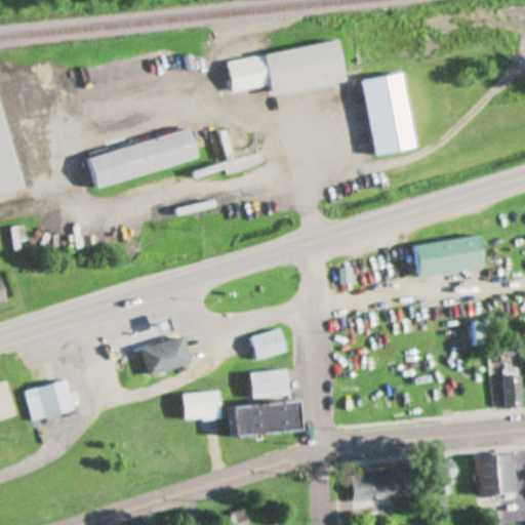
[(265,54),(271,95),(345,84),(337,42),(265,54)]
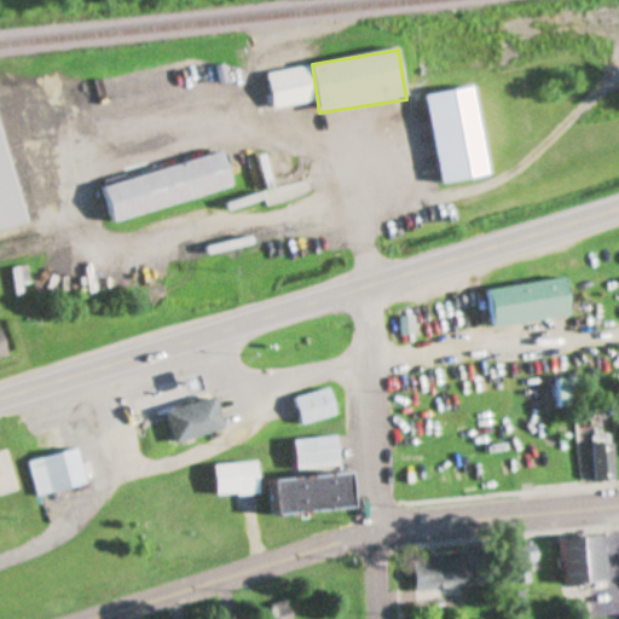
[(489,177),(474,87),(427,94),(440,184),(489,177)]
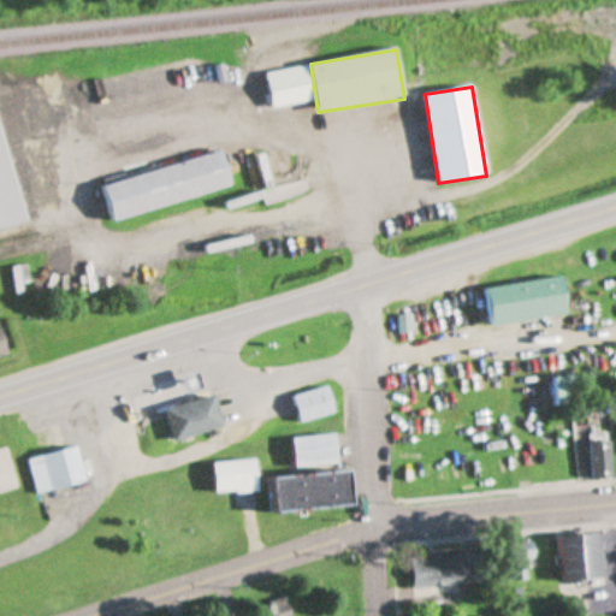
[(113,219),(231,189),(221,153),(104,183),(113,219)]
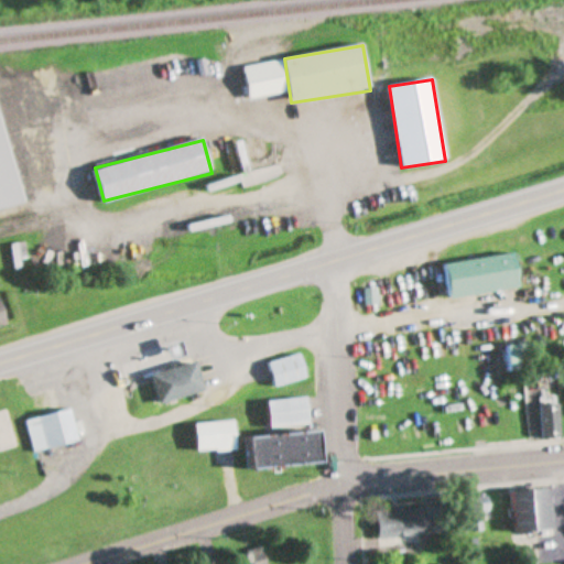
[(447,263),(452,299),(520,290),(516,255),(447,263)]
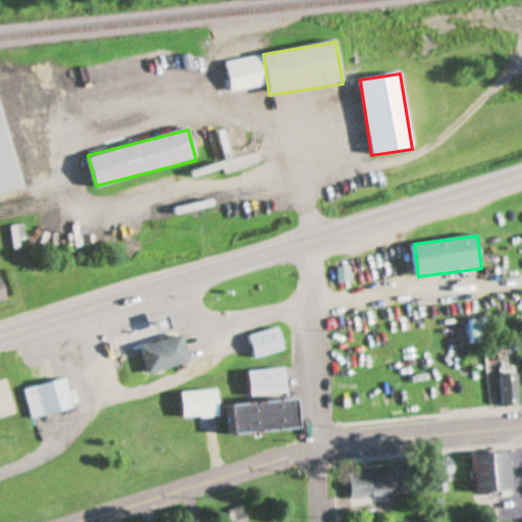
[(494,342),(491,317),(471,321),(474,346),(494,342)]
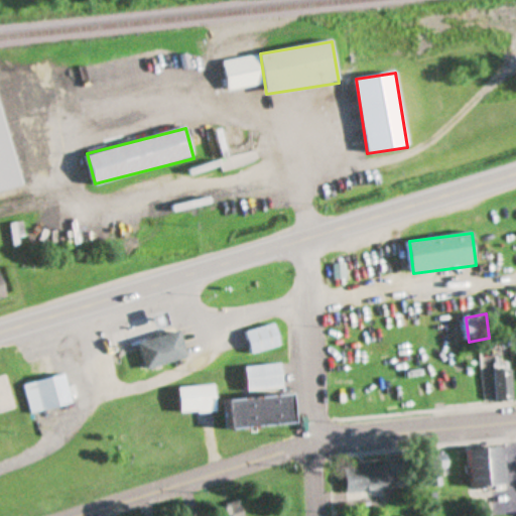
[(247,333),(255,355),(283,346),(276,324),(247,333)]
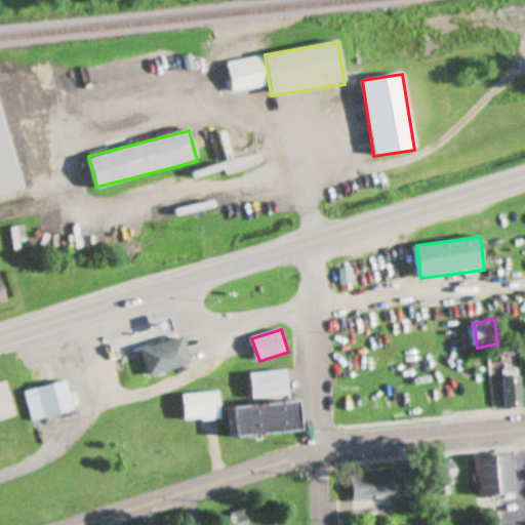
[(147,374),(191,366),(186,339),(143,348),(147,374)]
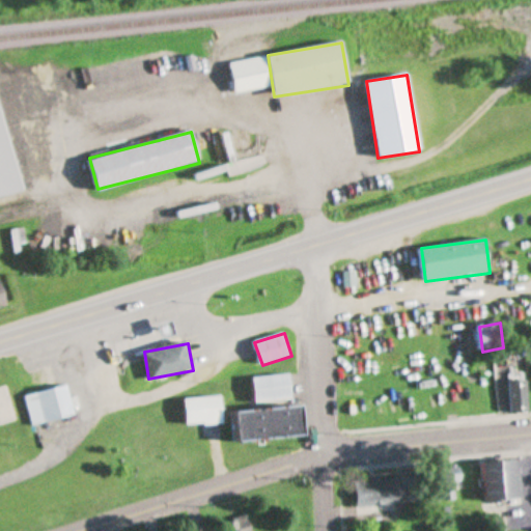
[(254,378),(256,402),(292,400),(290,374),(254,378)]
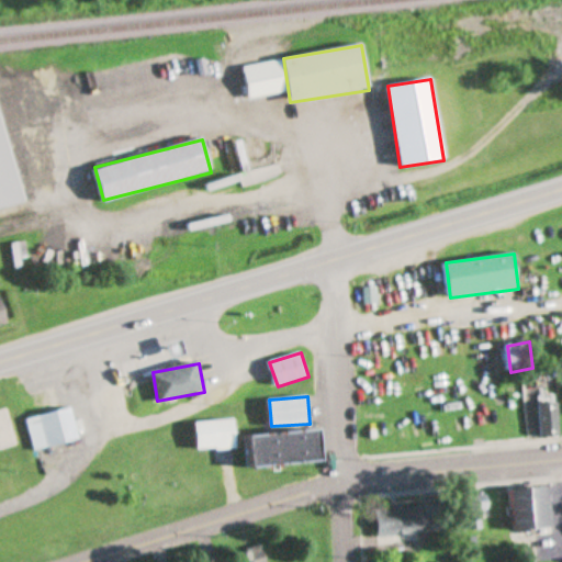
[(544,437),(561,435),(561,425),(559,398),(540,401),(544,437)]
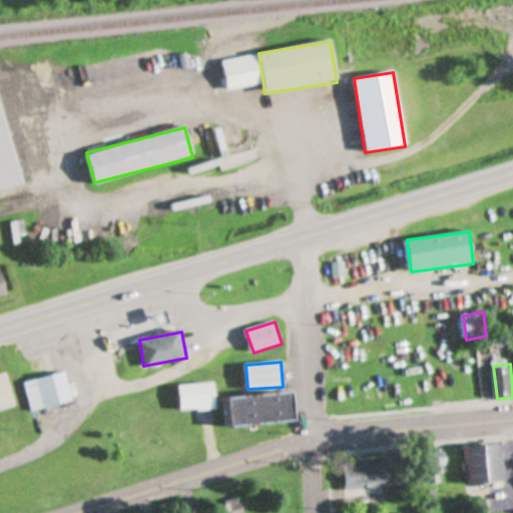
[(33,412),(73,402),(65,373),(25,383),(33,412)]
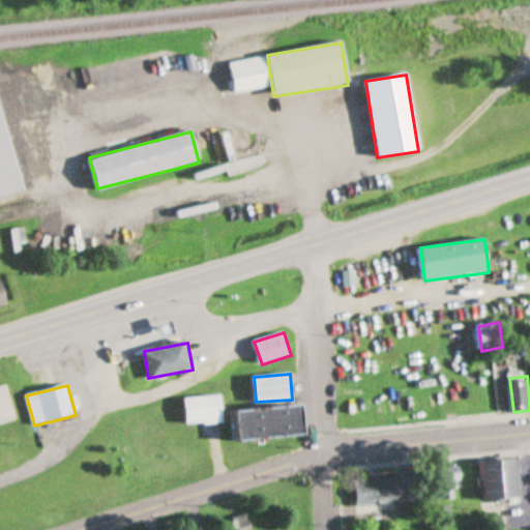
[(186,425),(224,423),(223,396),(185,398),(186,425)]
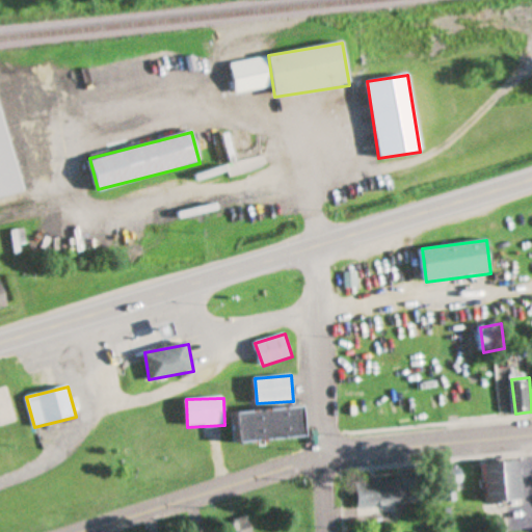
[(235,413),(238,443),(304,437),(301,406),(235,413)]
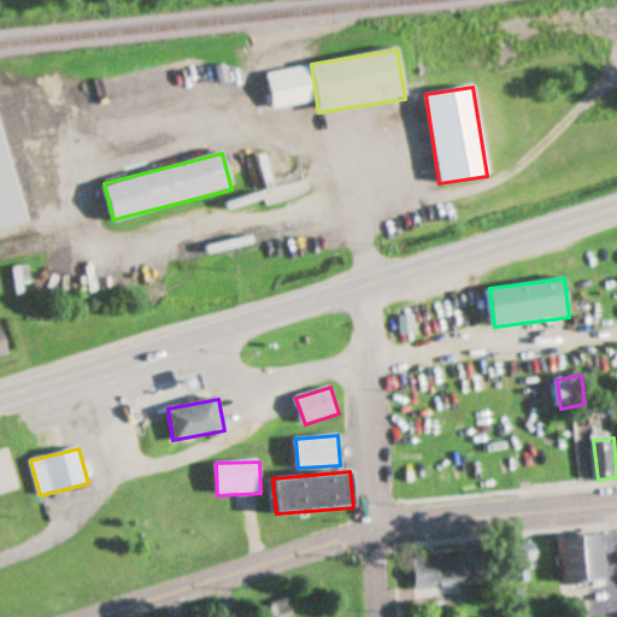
[(562,539),(565,585),(610,581),(605,535),(562,539)]
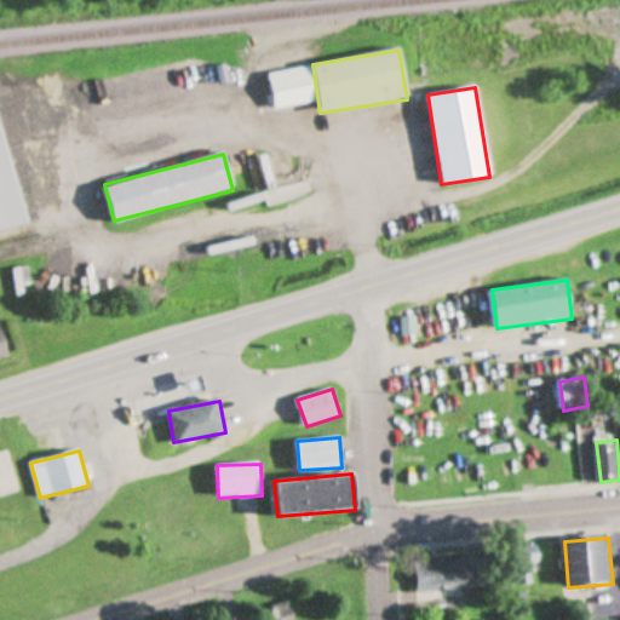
[(419,595),(437,593),(437,602),(466,600),(463,557),(417,561),(419,595)]
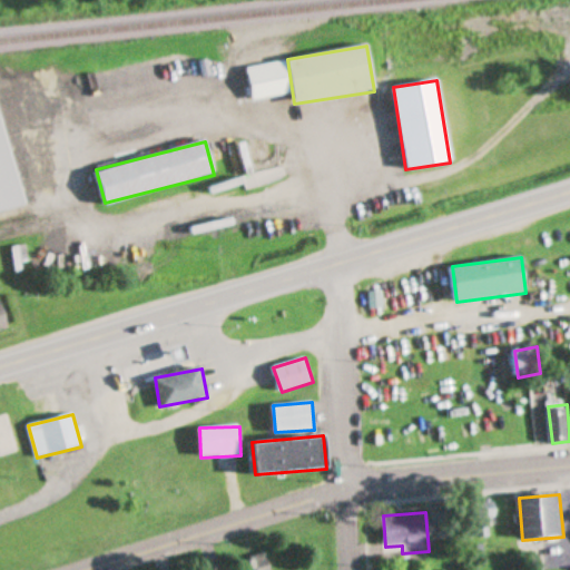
[(271,569),(268,556),(239,562),(241,569),(271,569)]
